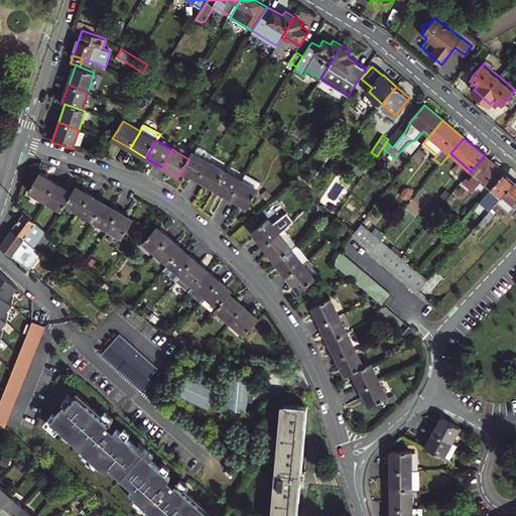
[(188,159),(182,169),(199,179),(209,161),(192,152),(188,159)]
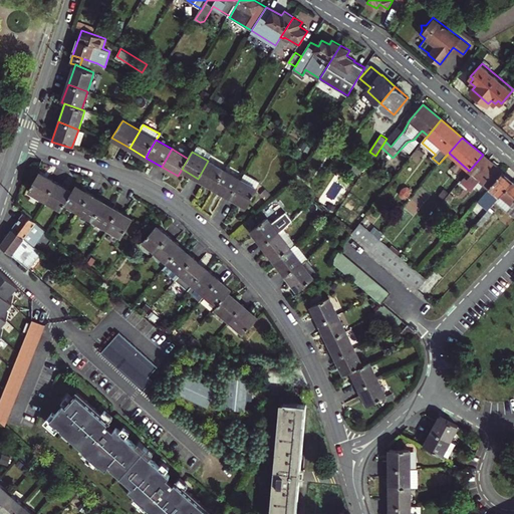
[(480,180),(490,188),(503,173),(483,155),(469,171),(471,172),(463,182),(472,190),(480,180)]
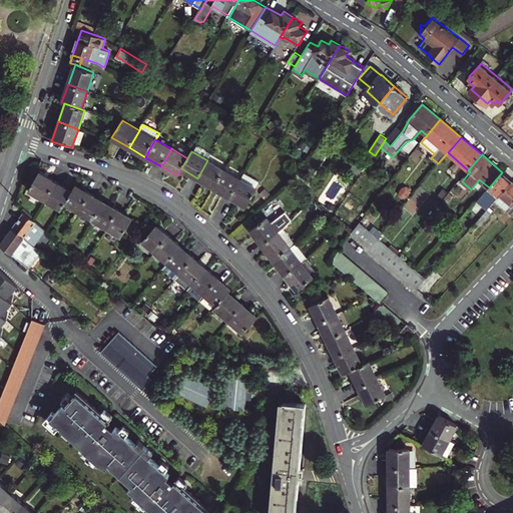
[(207,160),(197,178),(213,187),(223,170),(207,160)]
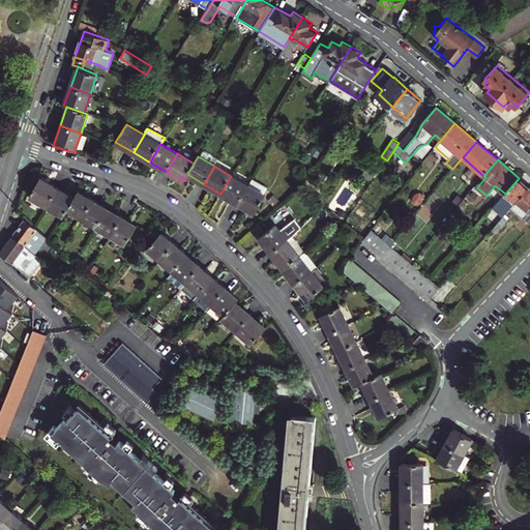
[(238,204),(248,185),(231,176),(221,194),(238,204)]
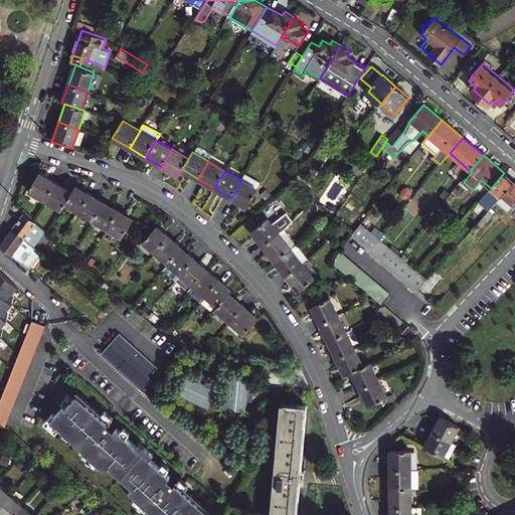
[(45,200),(56,182),(40,173),(29,190),(45,200)]
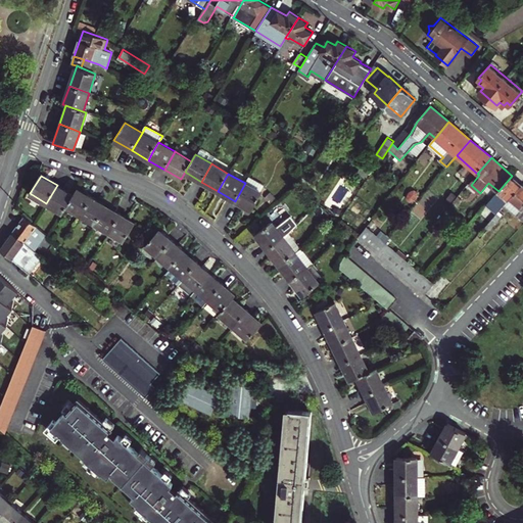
[(512,176),(498,191),(492,198),(498,203),(482,223),(485,226),(497,214),(505,204),(510,198),(522,184),(512,176)]
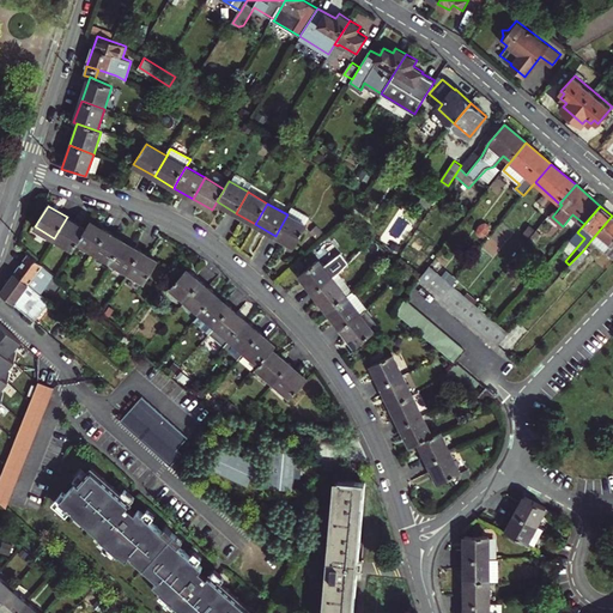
[(293,247),(310,219),(291,208),(287,214),(275,236),(293,247)]
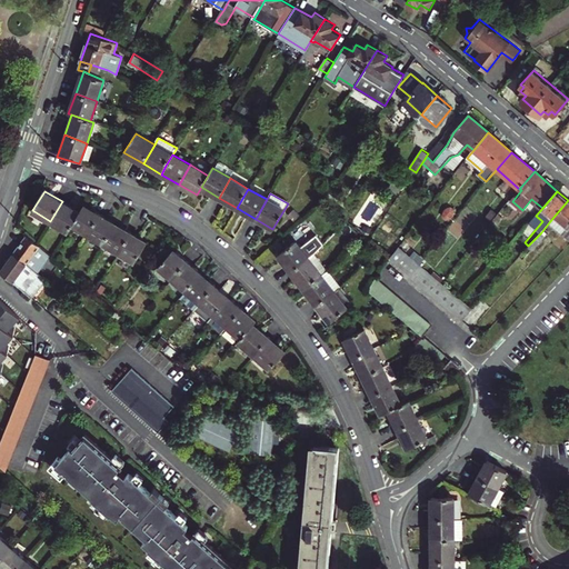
[(568,200),(555,216),(568,227),(562,233),(568,239),(568,200)]
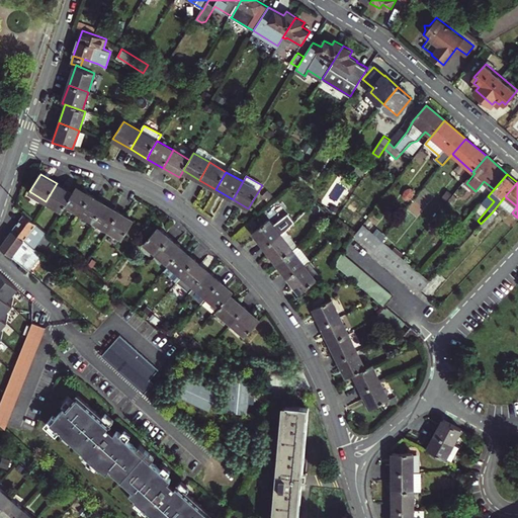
[(63,210),(67,204),(74,193),(57,183),(46,201),(63,210)]
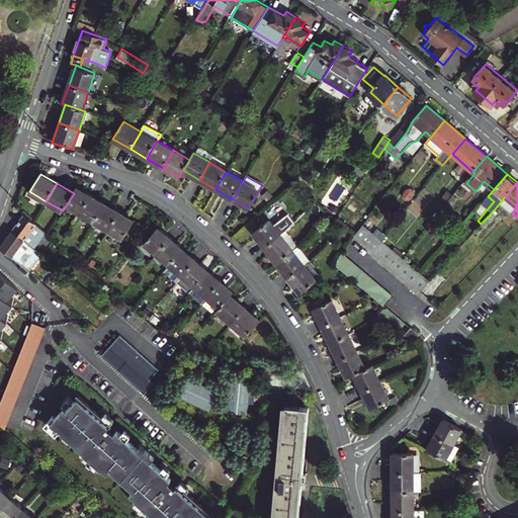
[(74,193),(67,204),(81,213),(92,195),(77,187),(74,193)]
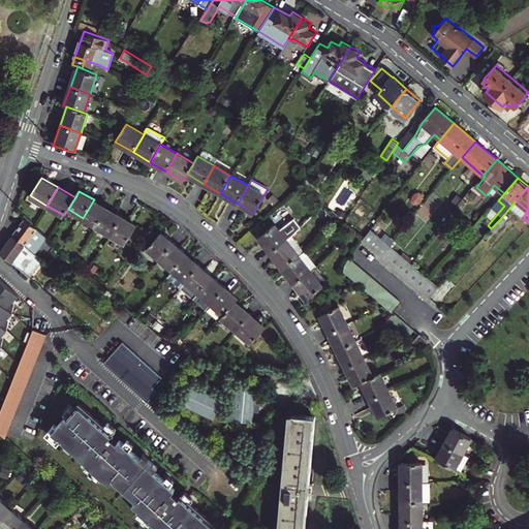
[(313,192),(309,197),(316,204),(320,207),(324,201),(313,192)]
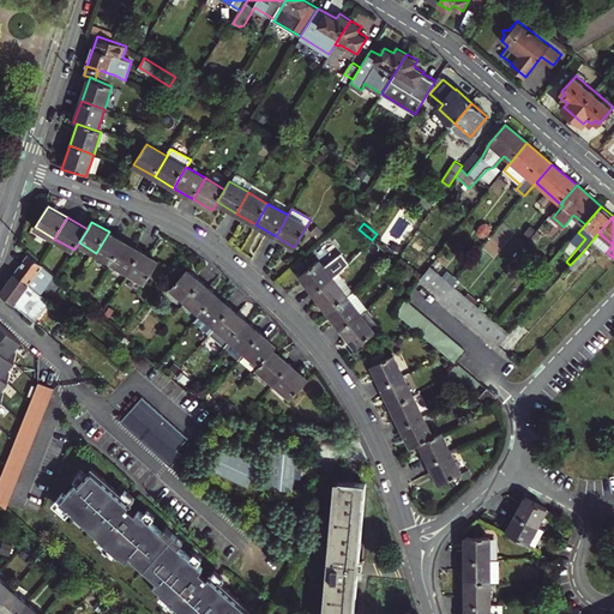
[(525,234),(531,239),(539,229),(533,224),(525,234)]
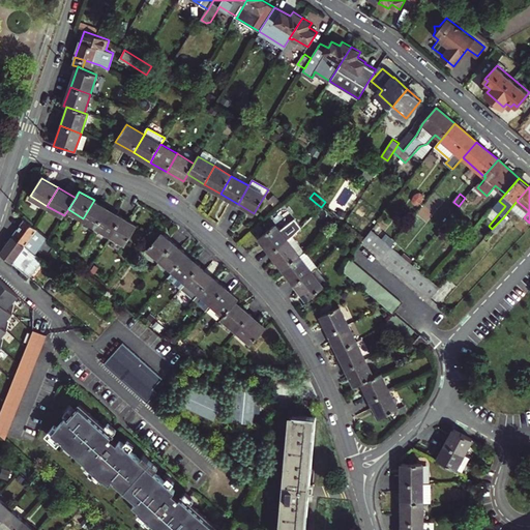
[(469,201),(465,198),(459,206),(463,209),(469,201)]
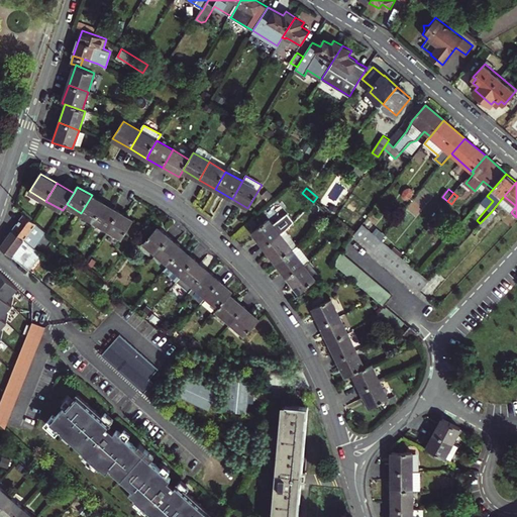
[(92,195),(81,213),(95,221),(106,203),(92,195)]
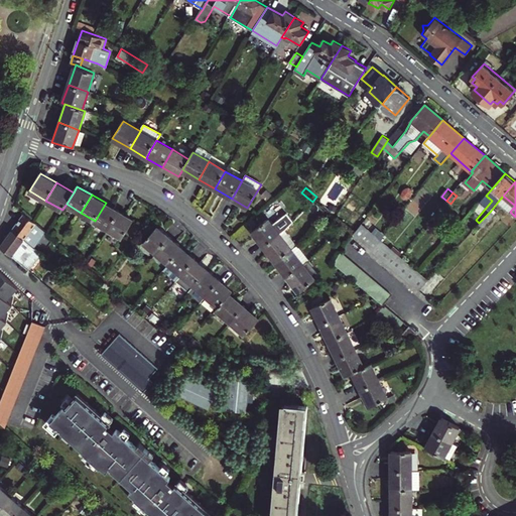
[(498,202),(510,212),(515,206),(503,196),(498,202)]
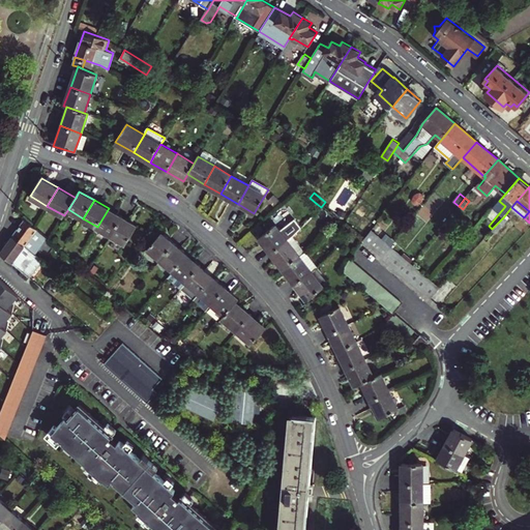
[(97,227),(112,236),(123,217),(109,208),(97,227)]
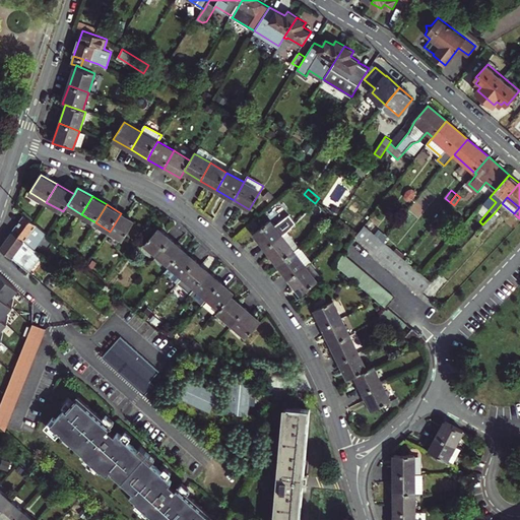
[(499,215),(495,212),(482,224),(482,225),(488,230),(499,215)]
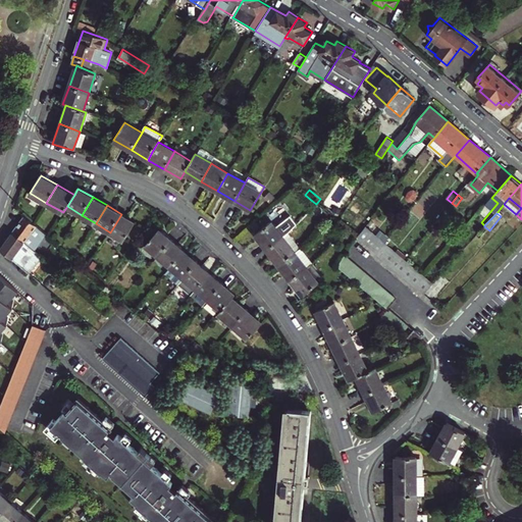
[(121,214),(110,232),(125,241),(137,222),(121,214)]
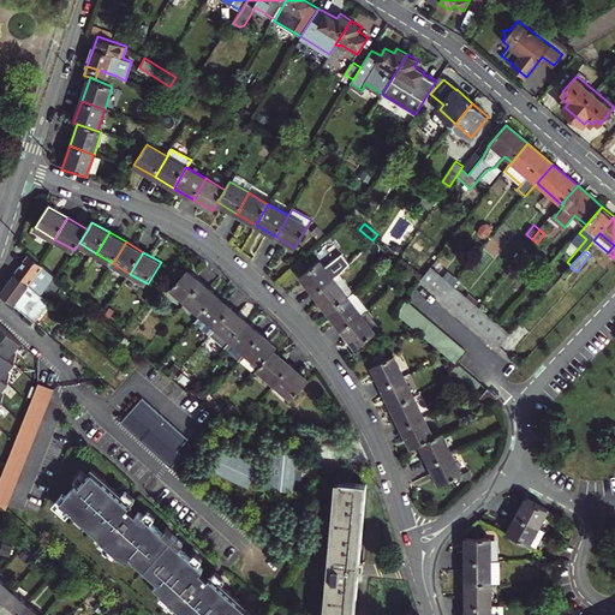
[(320,254),(314,258),(296,274),(311,292),(329,276),(335,270),(320,254)]
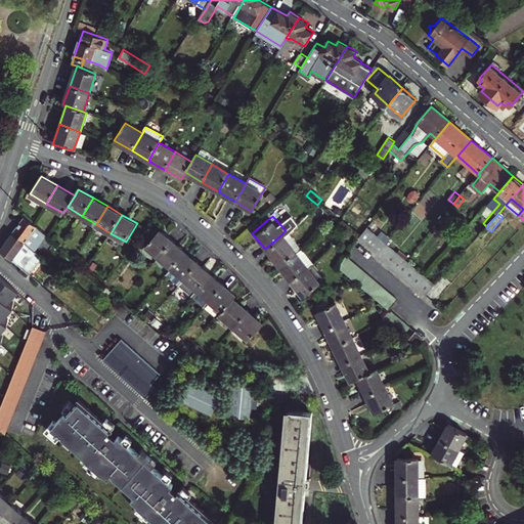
[(43,231),(26,217),(13,233),(25,244),(28,239),(35,229),(40,233),(41,234),(43,231)]
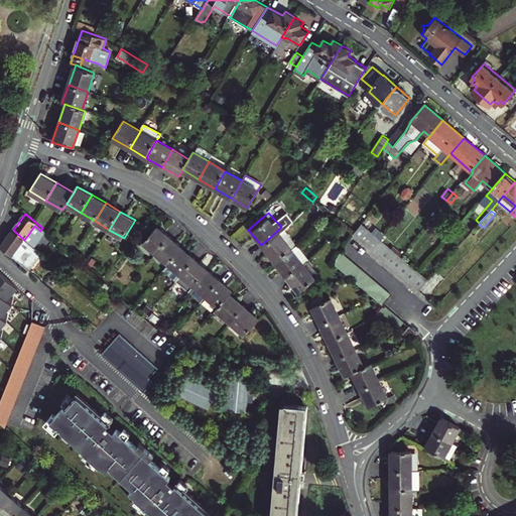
[(141,240),(153,250),(167,234),(155,224),(141,240)]
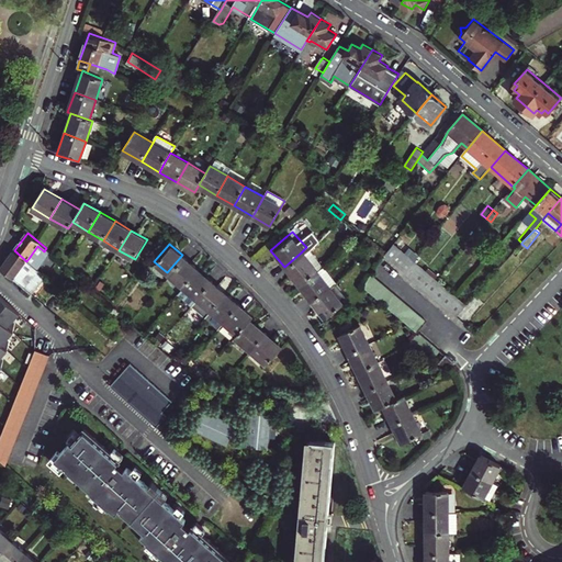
[(414,262),(392,245),(383,257),(404,274),(414,262)]
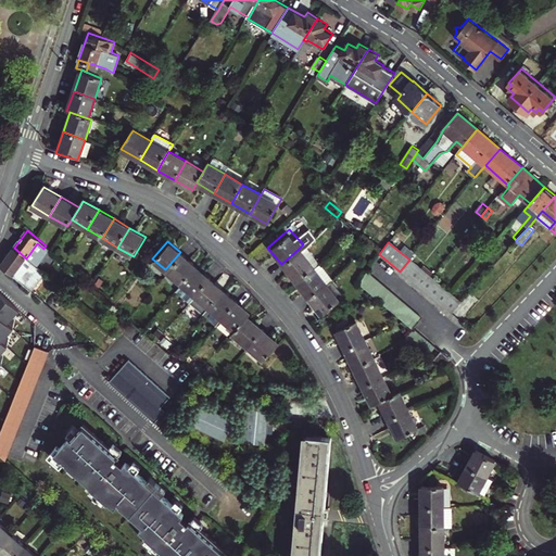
[(37,243),(29,254),(34,258),(42,248),(37,243)]
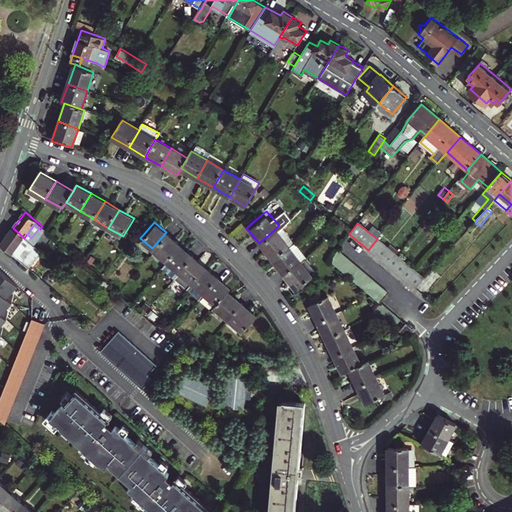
[(279,225),(274,230),(259,243),(271,258),(286,245),(291,240),(279,225)]
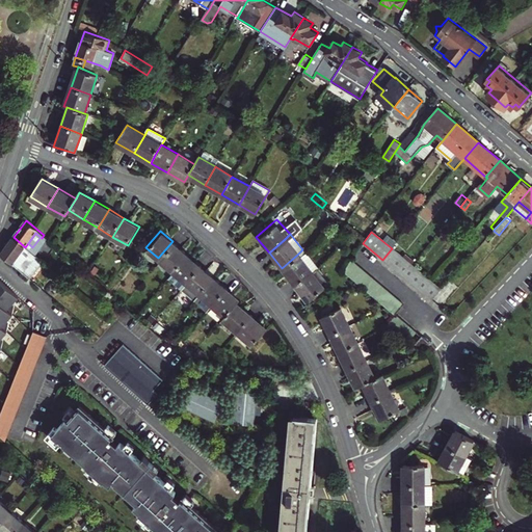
[(14,237),(1,254),(16,265),(30,277),(44,262),(25,247),(14,237)]
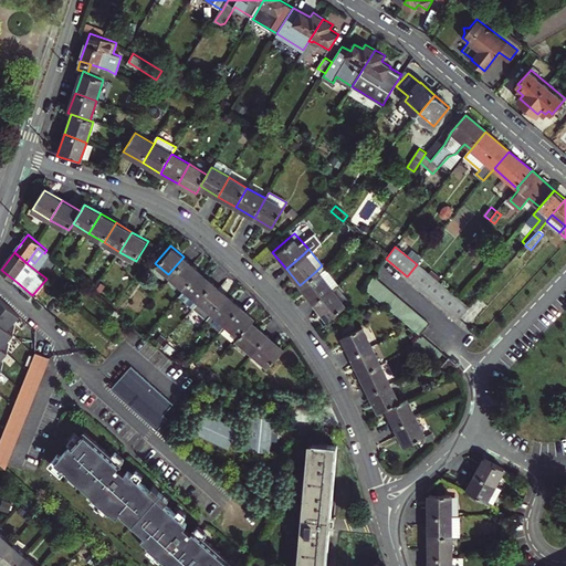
[(184,257),(168,274),(182,286),(197,270),(184,257)]
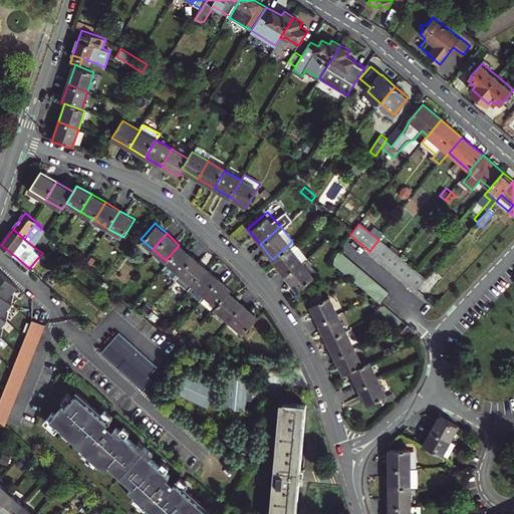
[(398,256),(378,240),(369,251),(377,257),(389,267),(398,256)]
